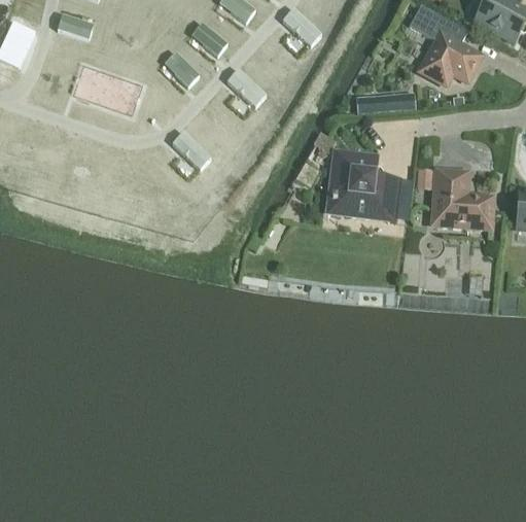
[(224,0),(231,5),(230,11),(245,23),(254,9),(241,0),(224,0)]
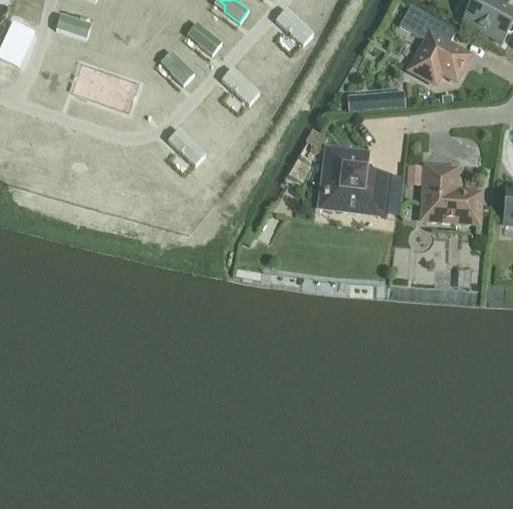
[(512,19),(512,9),(502,4),(504,0),(472,0),(462,20),(501,41),(506,32),(509,34),(512,33),(512,31),(512,20),(512,19)]
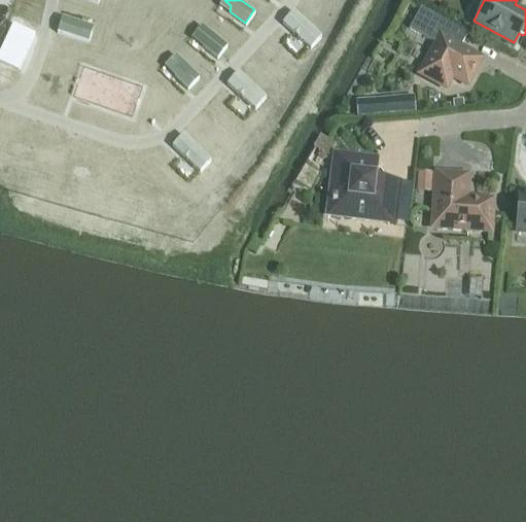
[(420,5),(409,26),(423,33),(436,40),(420,71),(445,84),(451,73),(466,81),(480,57),(459,44),(466,31),(434,12),(420,5)]
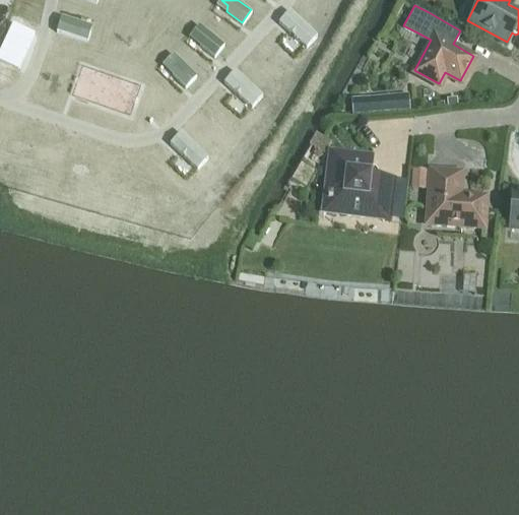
[(288,8),(277,19),(306,46),(316,35),(288,8)]
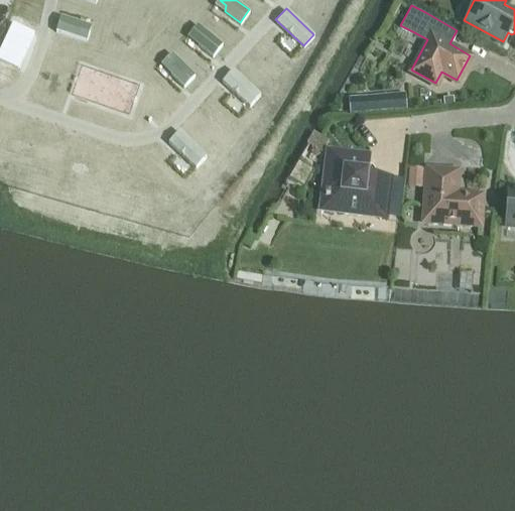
[(59,14),(54,28),(86,38),(89,28),(78,25),(78,19),(59,14)]
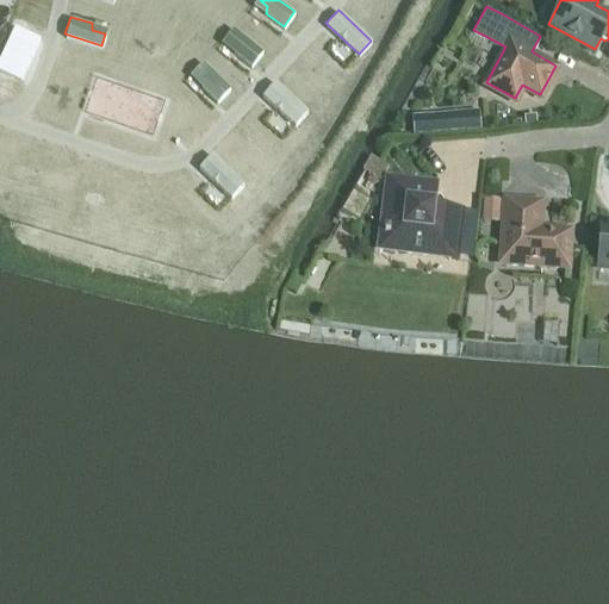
[(13,24),(0,53),(0,68),(20,78),(39,36),(13,24)]
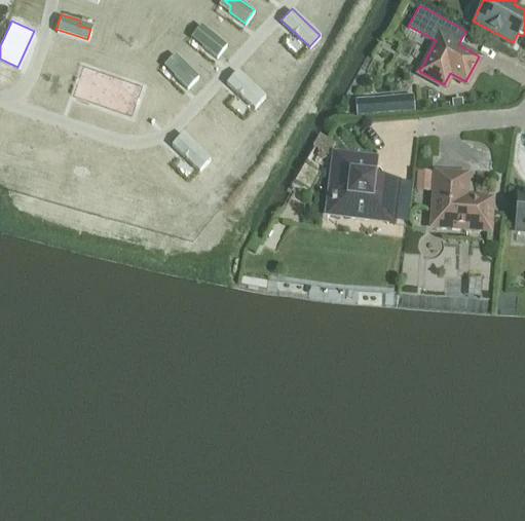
[(200,23),(193,31),(202,38),(201,43),(216,56),(226,43),(200,23)]
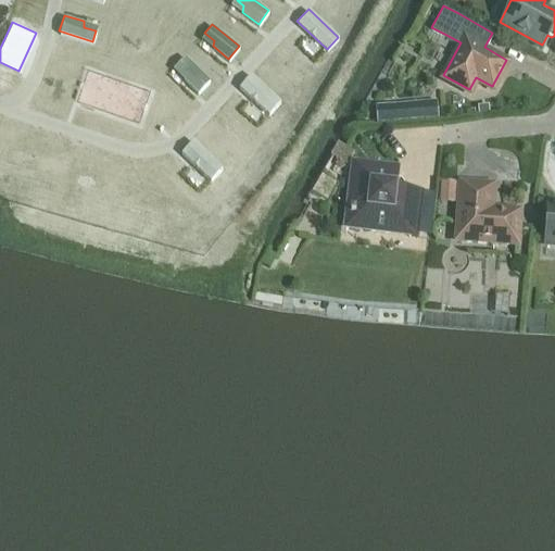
[(185,54),(176,62),(186,71),(183,77),(198,91),(210,79),(185,54)]
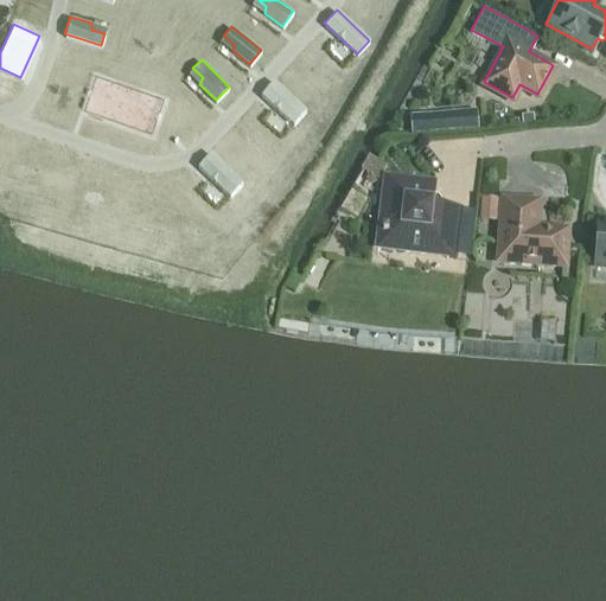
[(273,80),(261,93),(293,122),(305,109),(273,80)]
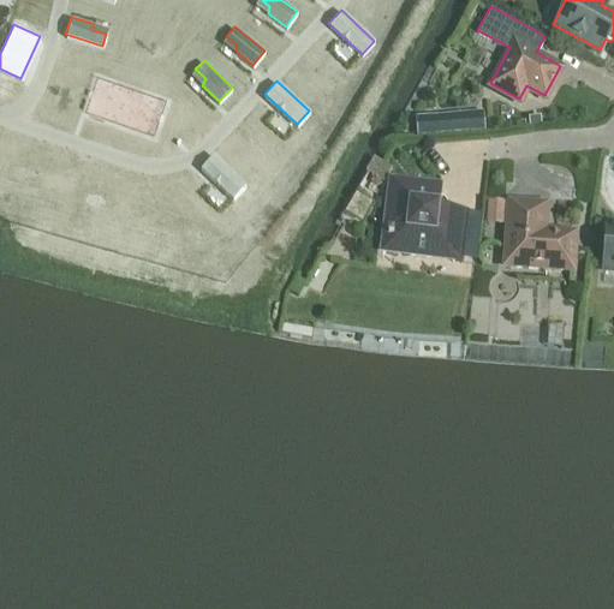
[(434,112),(436,132),(469,129),(466,109),(434,112)]
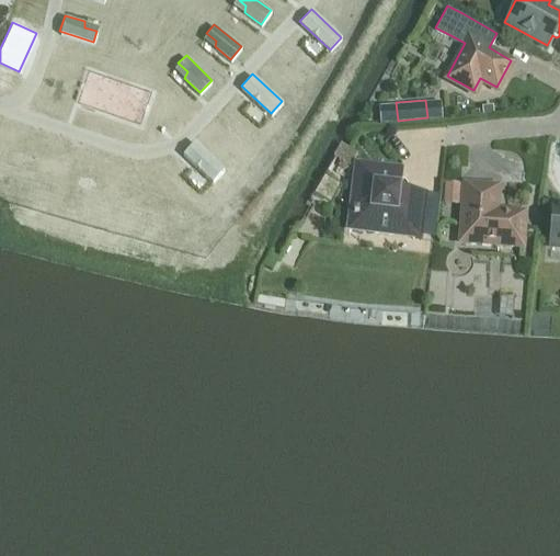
[(194,139),(182,151),(212,180),(224,167),(194,139)]
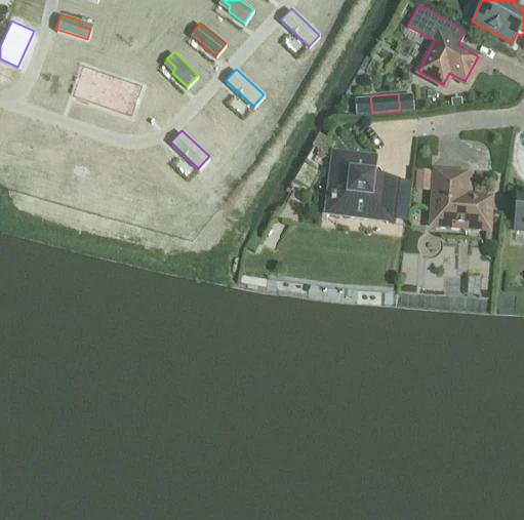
[(393,220),(394,210),(398,177),(379,175),(379,174),(374,167),(373,167),(374,156),(332,151),(330,169),(327,193),(325,211),(367,216),(393,220)]
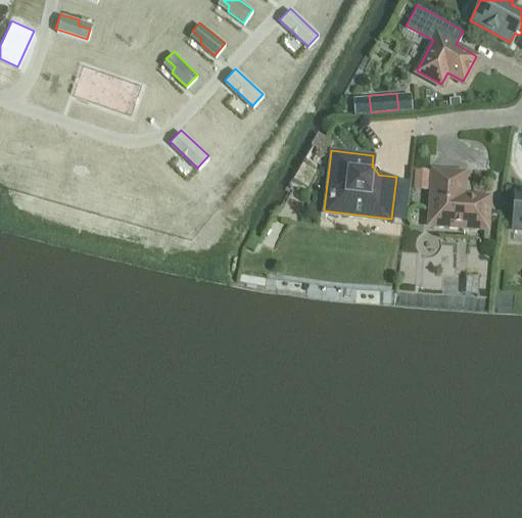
[(414,168),(413,187),(428,188),(428,169),(414,168)]
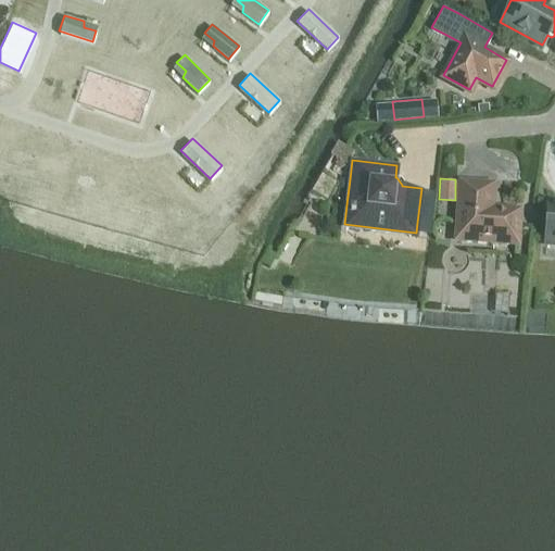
[(455,237),(516,241),(518,209),(490,207),(492,183),(459,180),(455,237)]
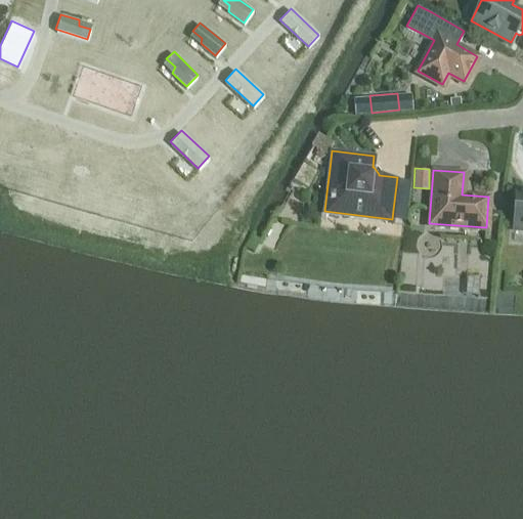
[(522,189),(516,189),(513,223),(522,223),(522,189)]
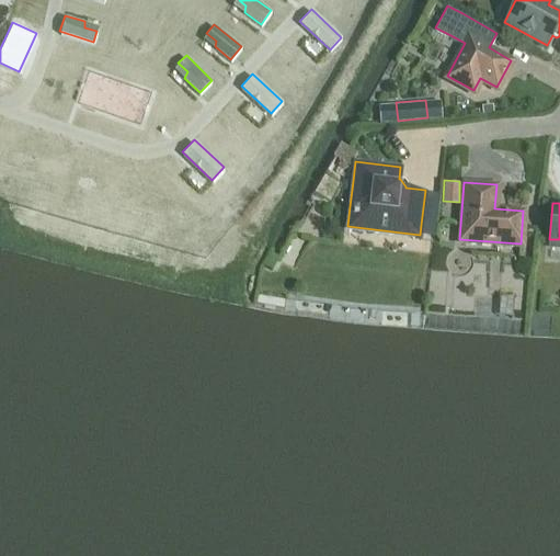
[(271,267),(276,256),(267,251),(262,261),(271,267)]
